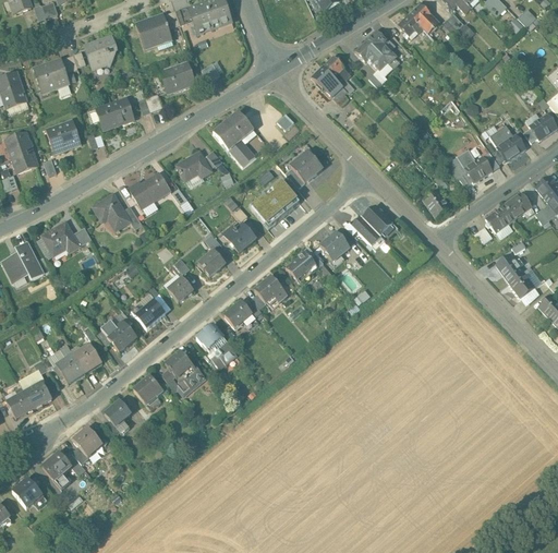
[(10,0),(14,10),(31,4),(29,0),(10,0)]
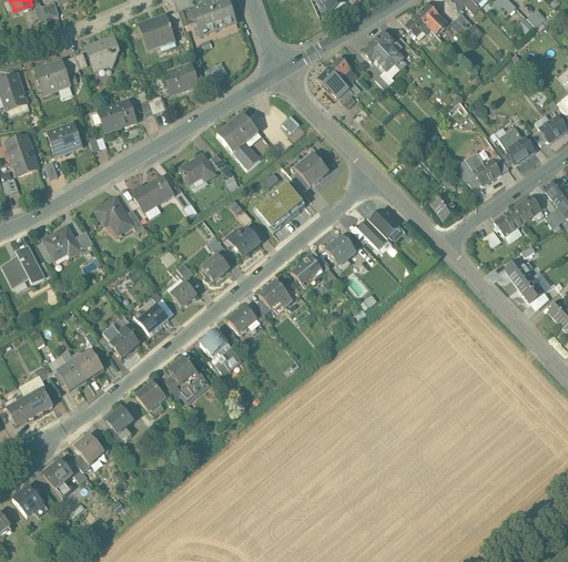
[(51,0),(42,3),(46,16),(59,11),(54,0),(51,0)]
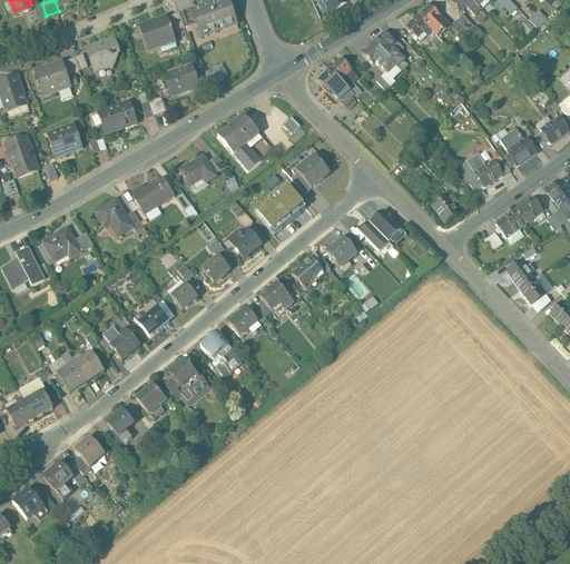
[(209,0),(193,6),(192,6),(196,19),(200,31),(204,30),(205,31),(208,30),(207,29),(237,19),(231,0),(209,0)]
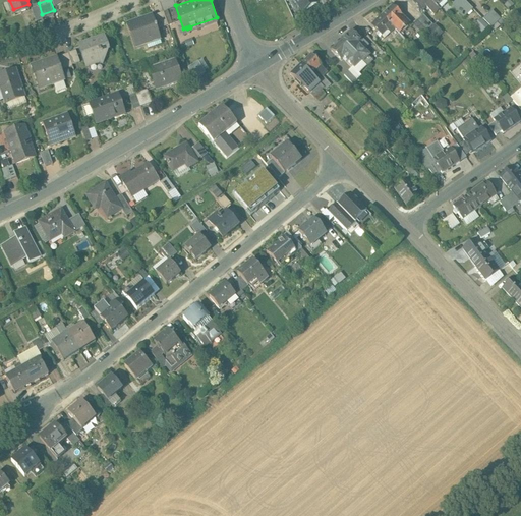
[(298,0),(303,8),(320,0),(298,0)]
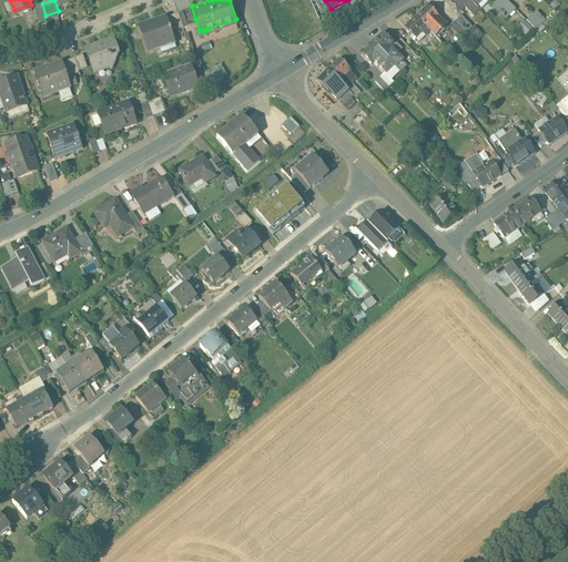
[(474,1),(473,0),(452,0),(456,4),(454,7),(456,9),(458,7),(459,8),(465,3),(473,12),(478,6),(474,1)]
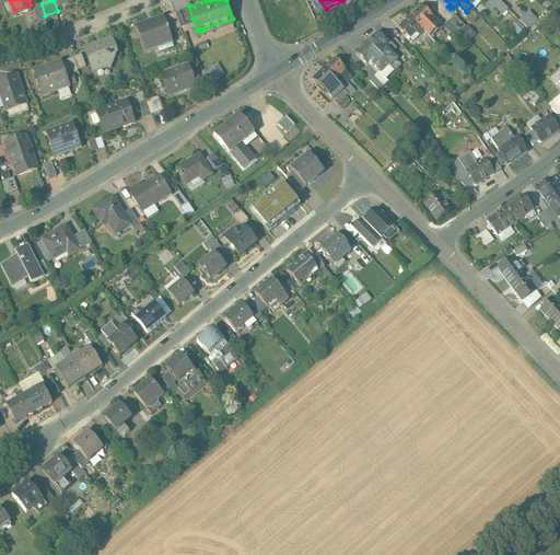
[(509,6),(503,0),(487,0),(500,14),(509,6)]
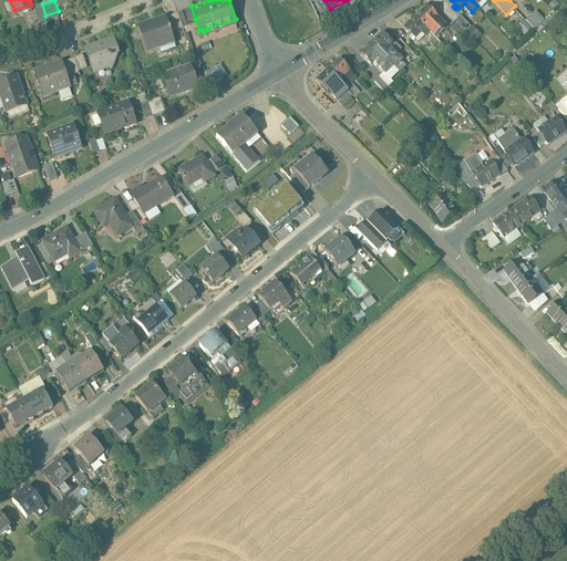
[(42,3),(41,2),(34,4),(39,18),(45,16),(42,3)]
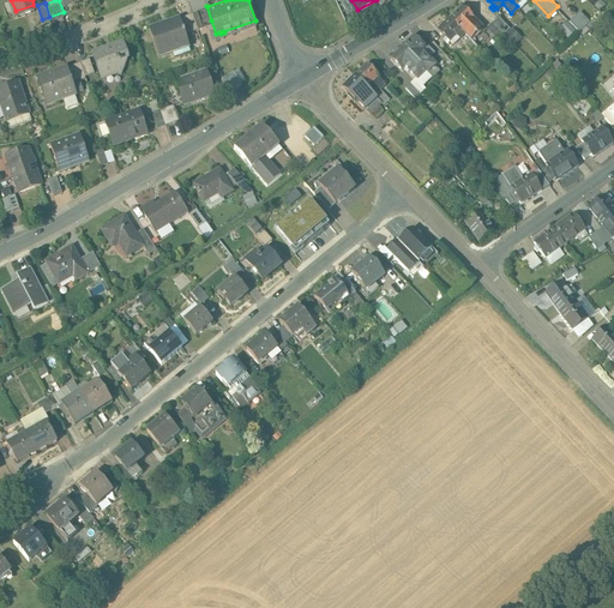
[(474,14),(462,2),(450,13),(464,29),(470,35),(482,24),(473,14),(474,14)]
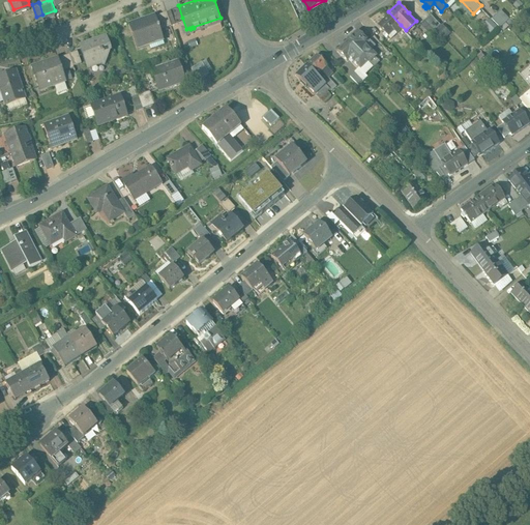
[(178,3),(167,7),(171,21),(182,18),(178,5),(179,5),(178,3)]
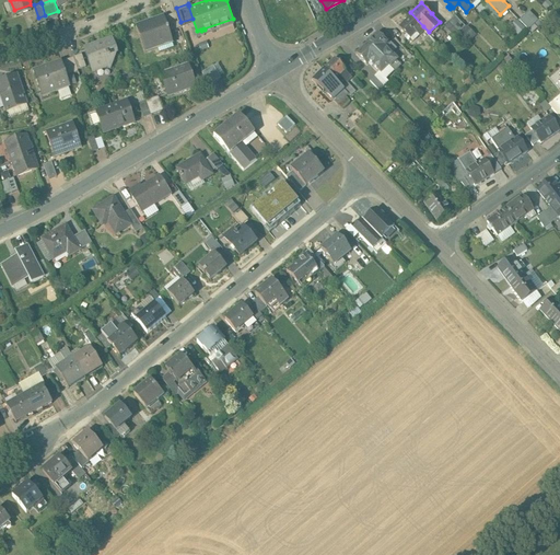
[(176,8),(163,12),(168,26),(181,22),(176,8)]
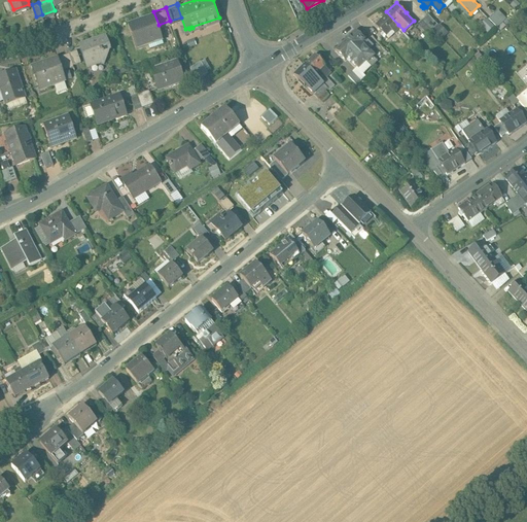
[(427,10),(422,15),(432,26),(437,21),(427,10)]
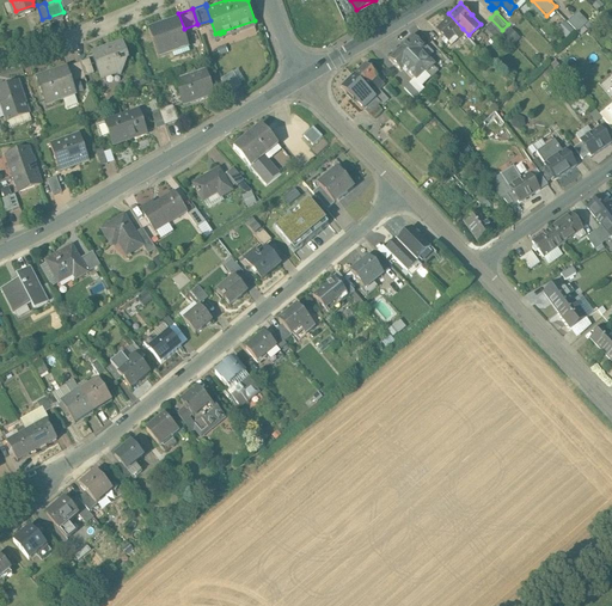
[(178,13),(150,23),(159,50),(188,41),(184,29),(178,13)]
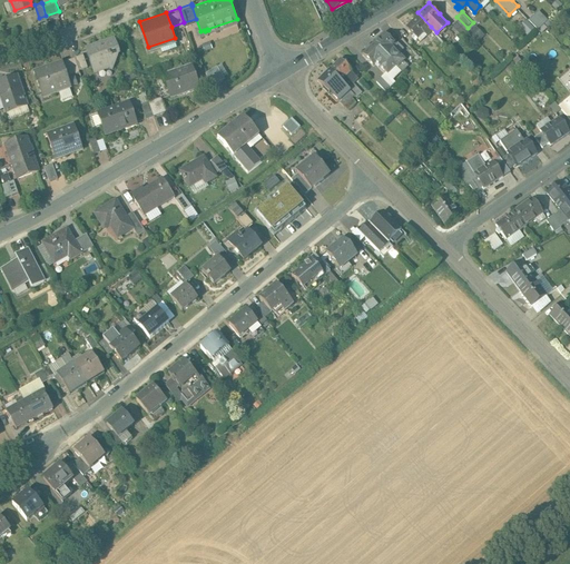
[(418,12),(406,23),(414,30),(412,32),(413,35),(415,32),(418,35),(423,29),(426,32),(431,27),(418,12)]
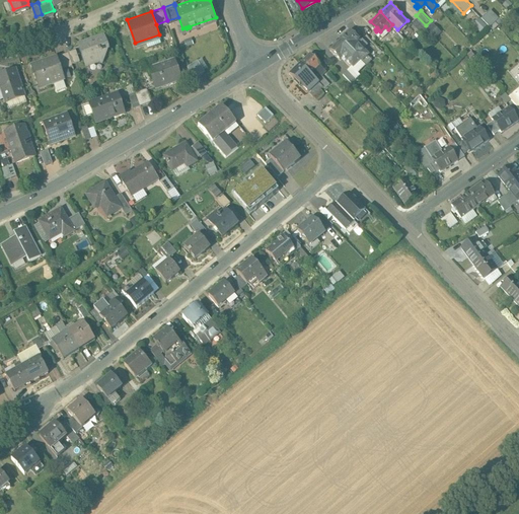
[(498,20),(490,11),(485,16),(493,25),(498,20)]
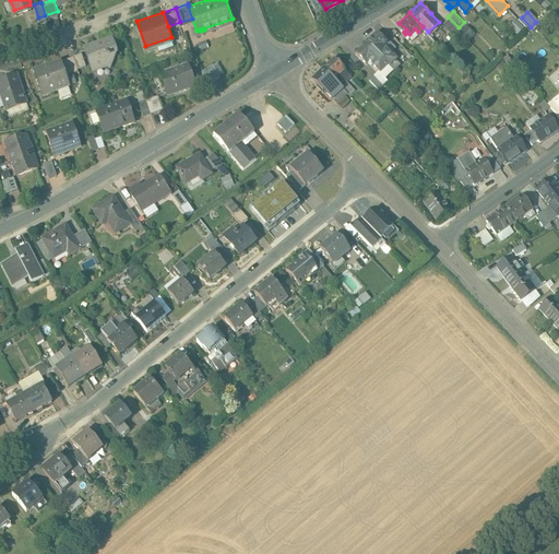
[(459,27),(448,16),(442,22),(453,33),(459,27)]
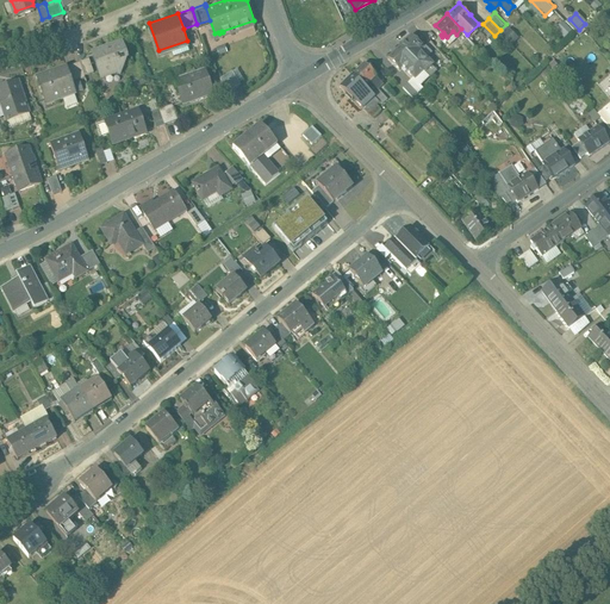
[(508,24),(500,30),(509,39),(516,32),(508,24)]
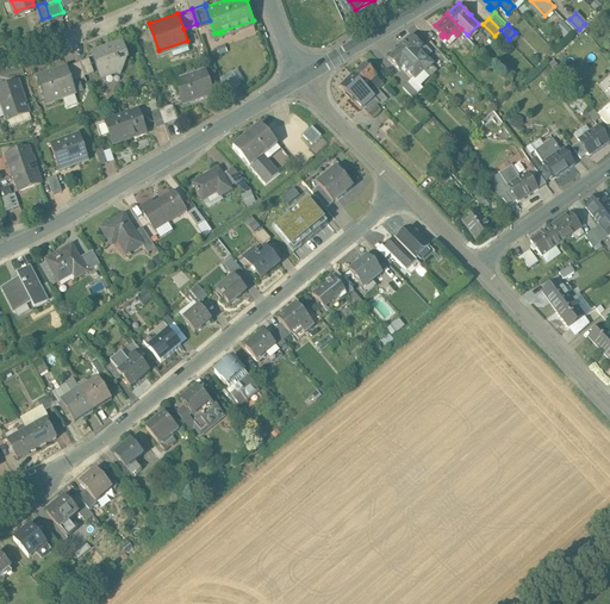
[(411,30),(399,41),(417,60),(421,57),(424,54),(422,51),(423,49),(419,45),(423,42),(411,30)]
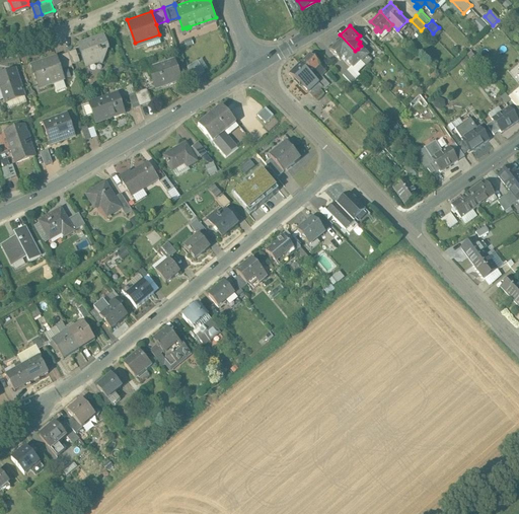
[(96,37),(81,42),(88,62),(101,58),(105,49),(104,46),(107,45),(102,30),(95,33),(96,37)]
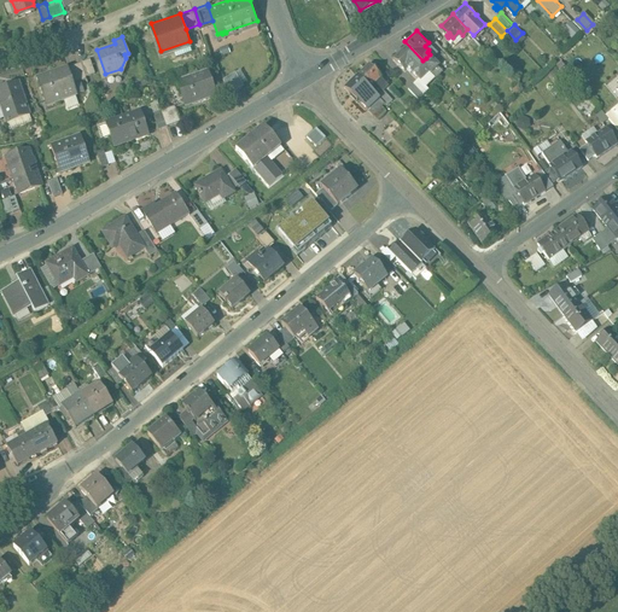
[(423,60),(404,41),(394,53),(404,65),(408,63),(420,76),(429,66),(423,60)]
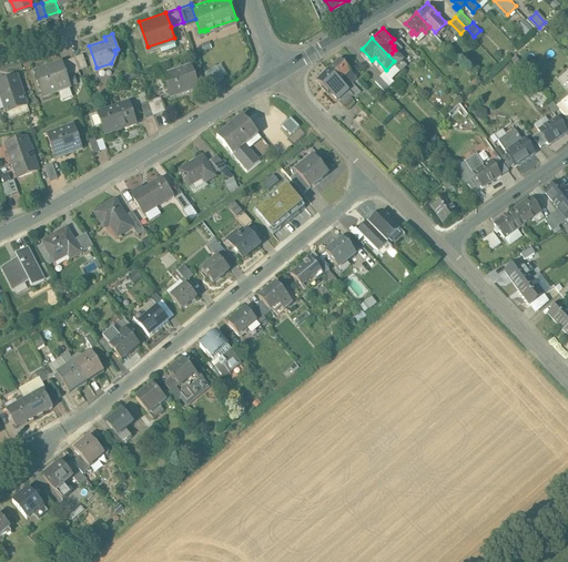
[(82,50),(74,53),(79,65),(87,63),(82,50)]
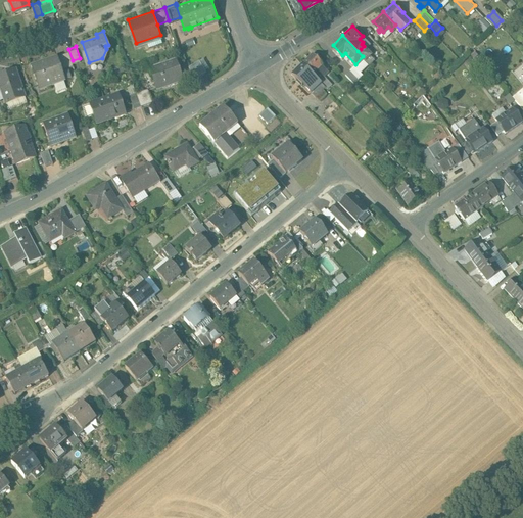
[(68,49),(57,53),(61,66),(73,62),(73,60),(68,49)]
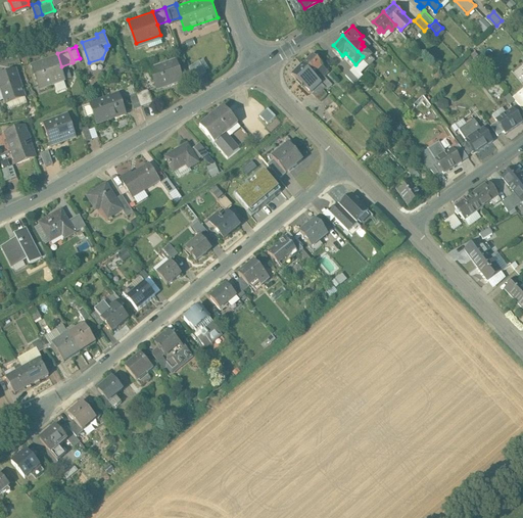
[(323,60),(313,50),(302,59),(313,69),(322,61),(323,60)]
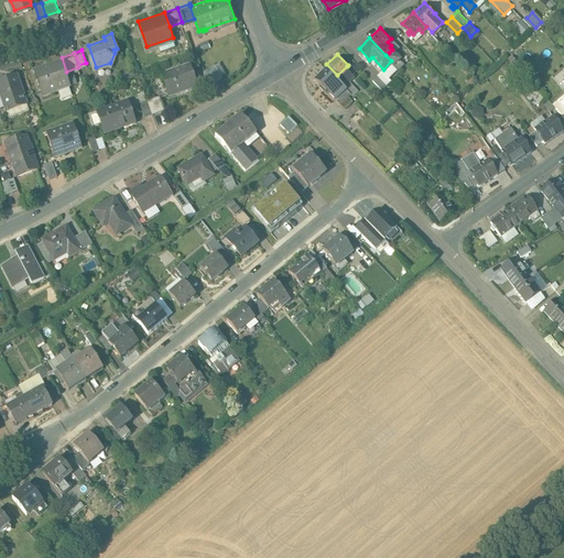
[(62,57),(34,66),(43,91),(69,83),(66,72),(62,57)]
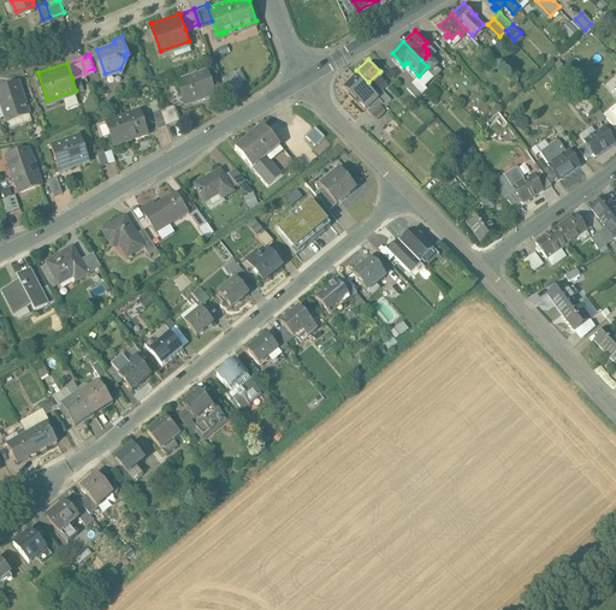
[(207,65),(177,75),(185,98),(214,88),(207,65)]
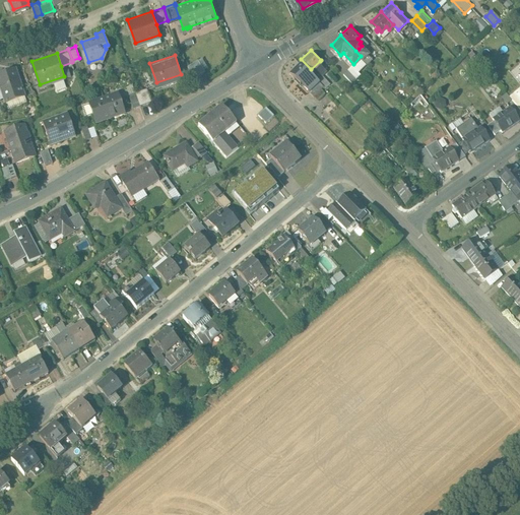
[(472,56),(465,62),(471,70),(478,64),(472,56)]
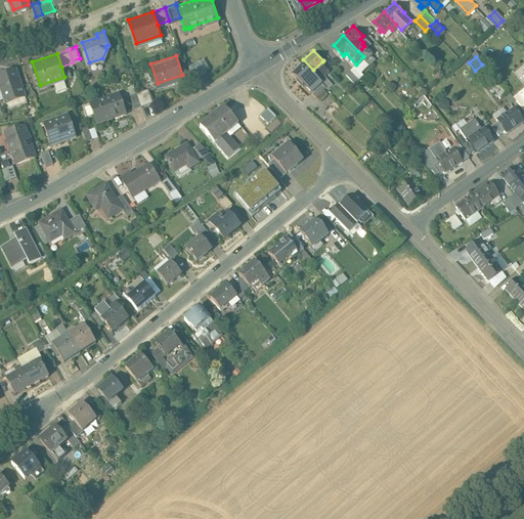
[(210,69),(203,57),(192,63),(200,75),(210,69)]
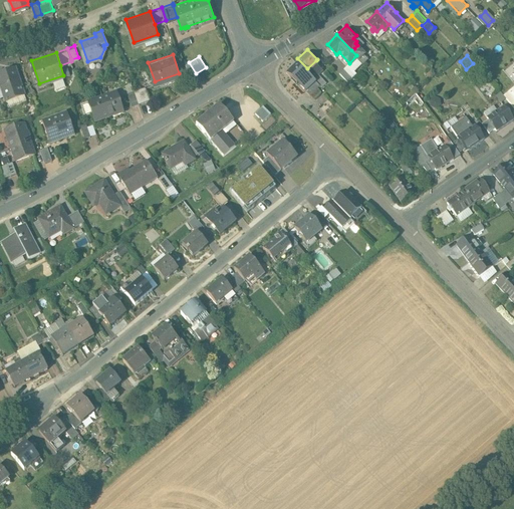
[(297,58),(287,68),(305,86),(315,77),(307,68),(297,58)]
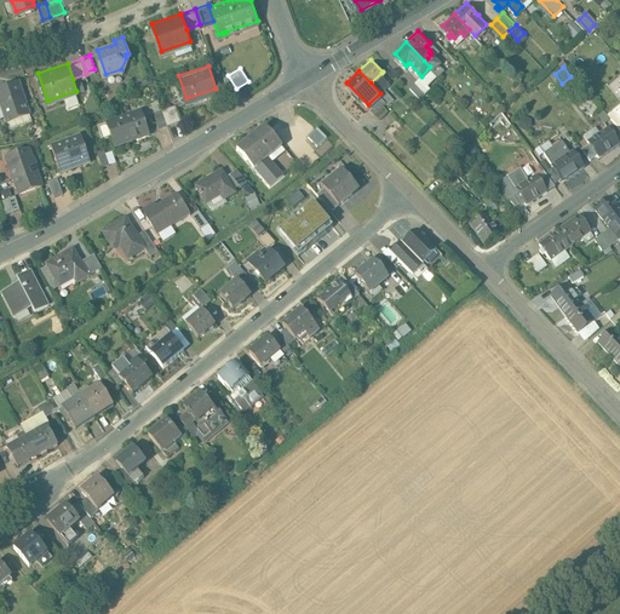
[(389,80),(382,73),(371,82),(380,93),(386,99),(388,101),(394,96),(383,85),(389,80)]
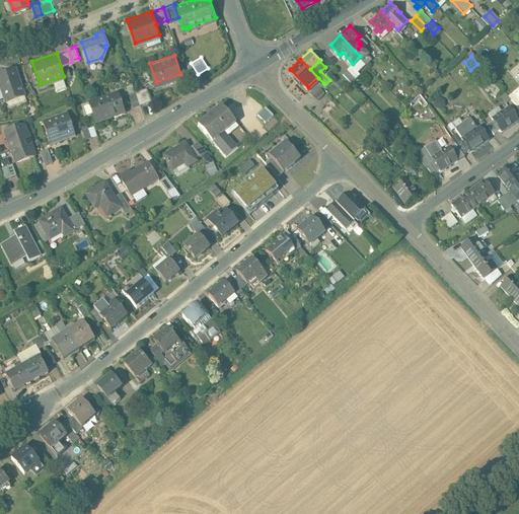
[(0,70),(0,82),(5,98),(24,91),(15,65),(0,70)]
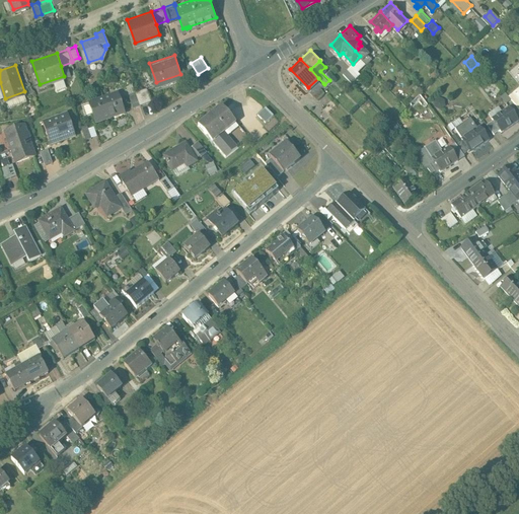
[(358,78),(350,69),(346,73),(354,82),(358,78)]
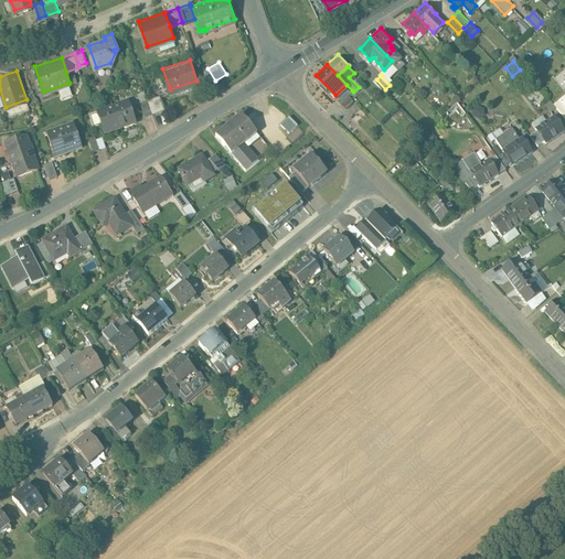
[(347,85),(336,95),(341,101),(349,94),(352,90),(347,85)]
